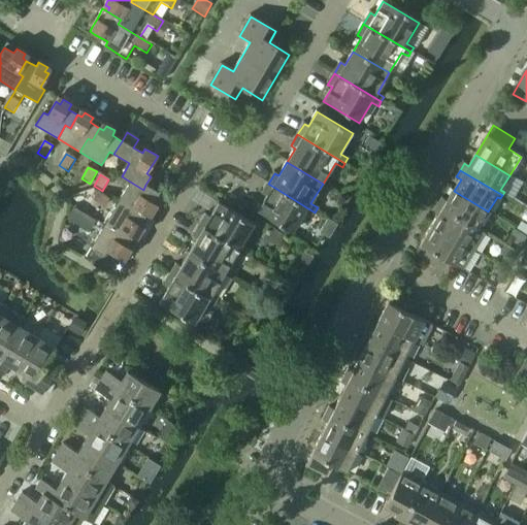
[(130,182),(117,203),(130,211),(133,207),(146,215),(149,210),(153,214),(158,205),(154,202),(159,193),(145,185),(143,190),(130,182)]
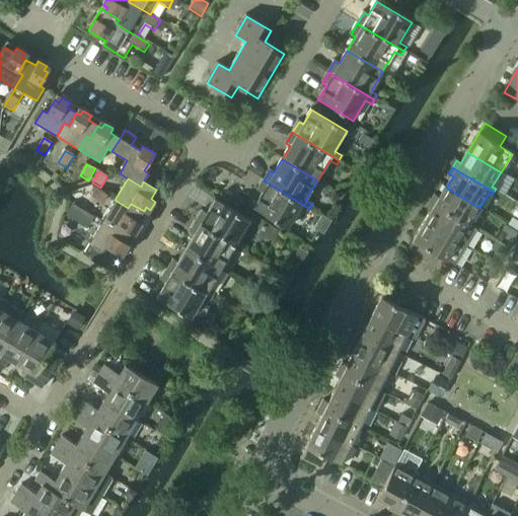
[(307,213),(309,209),(264,180),(256,192),(261,195),(252,209),(288,229),(300,209),(307,213)]
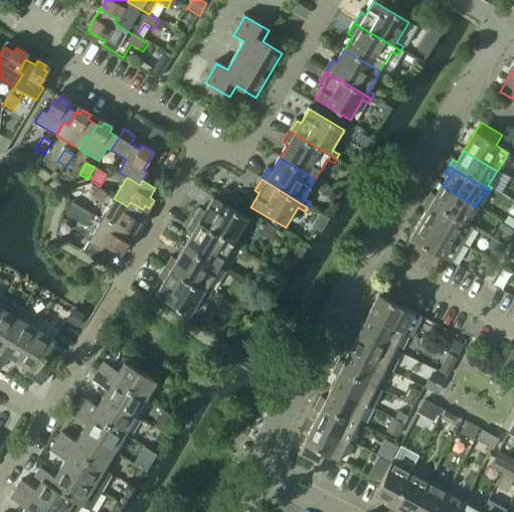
[(432,194),(427,200),(469,225),(470,222),(467,220),(476,206),(443,186),(436,197),(432,194)]
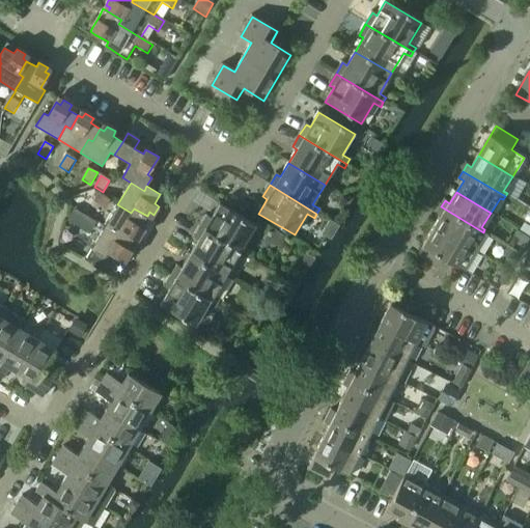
[(101,195),(95,204),(105,210),(110,200),(101,195)]
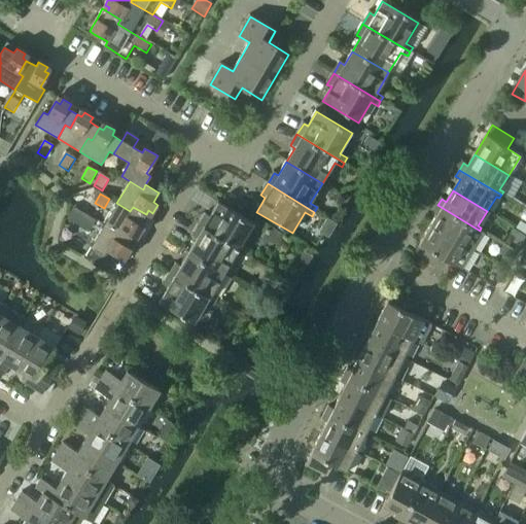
[(116,203),(104,225),(117,233),(119,229),(133,237),(135,233),(140,235),(145,226),(140,223),(146,214),(133,207),(130,211),(116,203)]
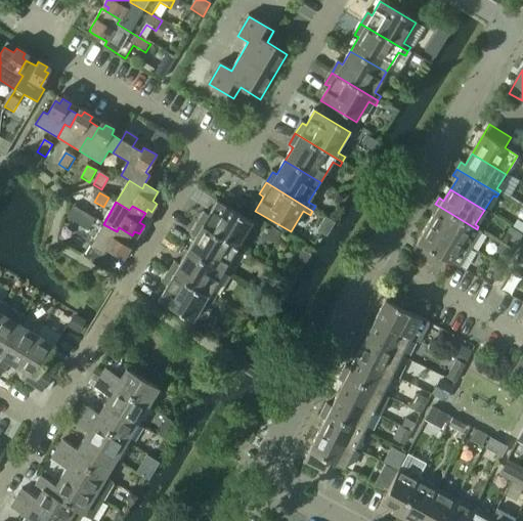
[(204,213),(198,224),(245,253),(247,248),(241,244),(253,223),(217,202),(208,216),(204,213)]
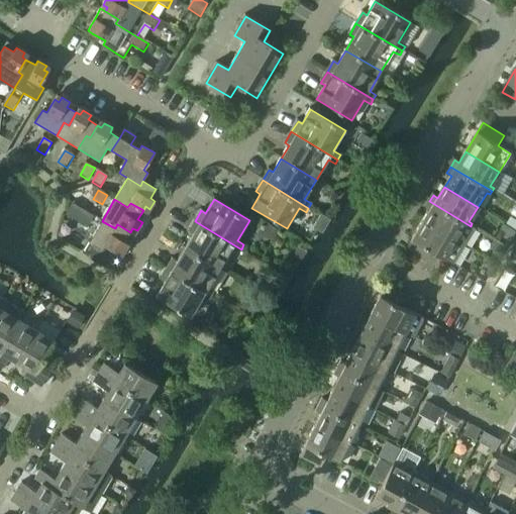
[(423,222),(465,247),(476,230),(471,226),(429,201),(425,208),(430,211),(423,222)]
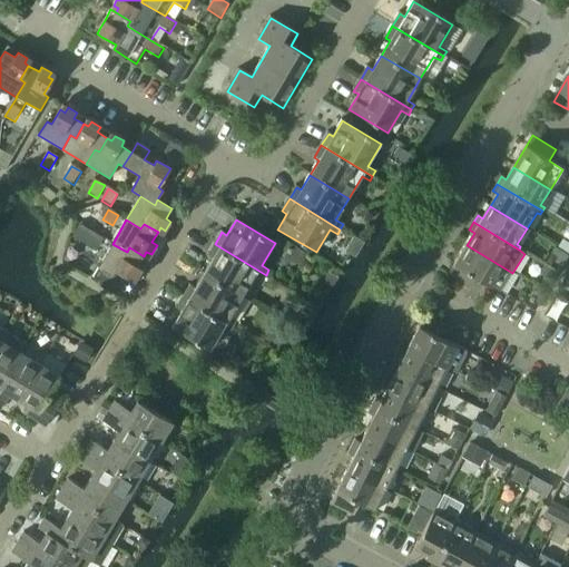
[(90,232),(80,225),(71,238),(82,245),(90,232)]
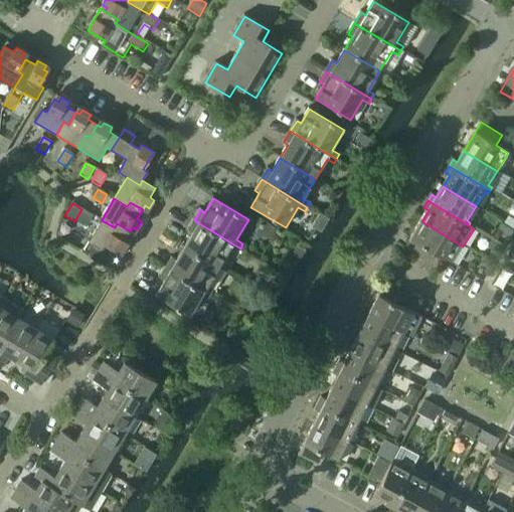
[(513,220),(508,218),(504,224),(513,229),(513,220)]
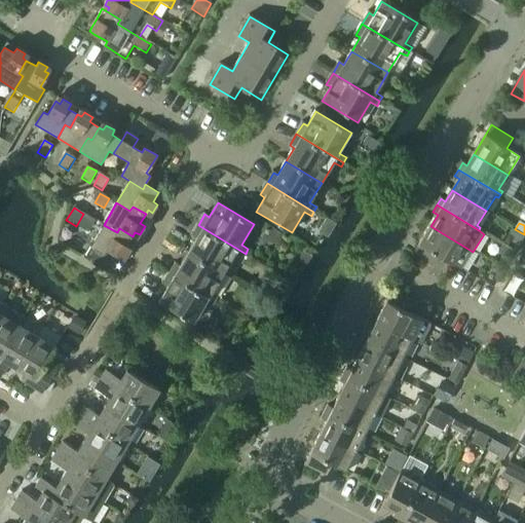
[(104,225),(84,257),(109,270),(117,257),(119,258),(121,254),(126,257),(132,248),(126,246),(133,236),(119,228),(117,232),(104,225)]
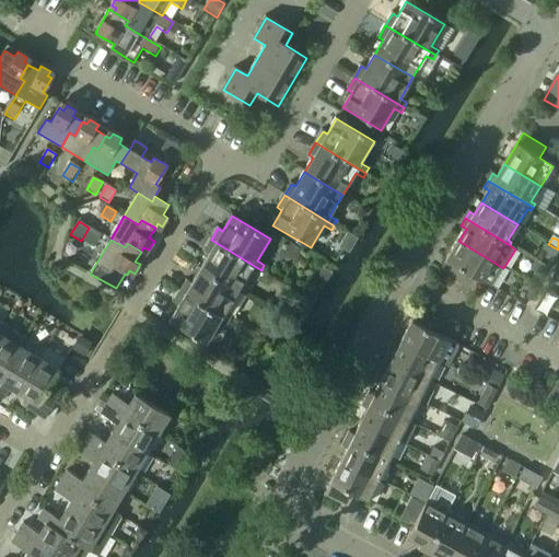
[(209,254),(200,269),(239,292),(252,270),(258,275),(261,270),(211,240),(204,252),(209,254)]
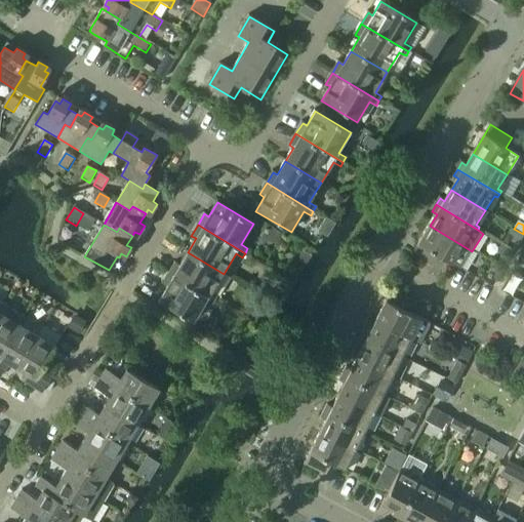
[(472,251),(430,226),(412,254),(433,268),(439,256),(460,270),(472,251)]
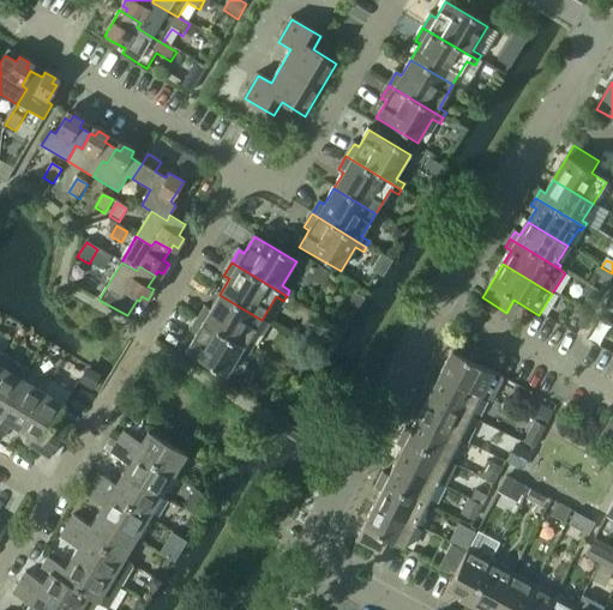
[(319,267),(313,278),(326,284),(332,275),(319,267)]
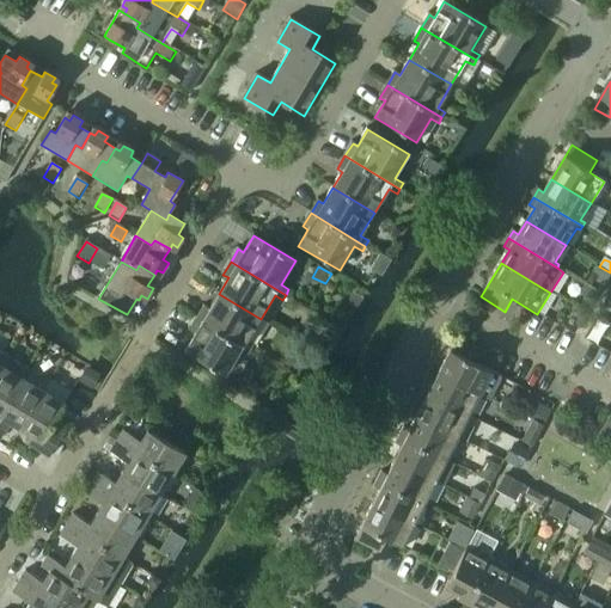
[(246,342),(261,319),(219,294),(209,309),(203,307),(196,319),(251,351),(255,347),(246,342)]
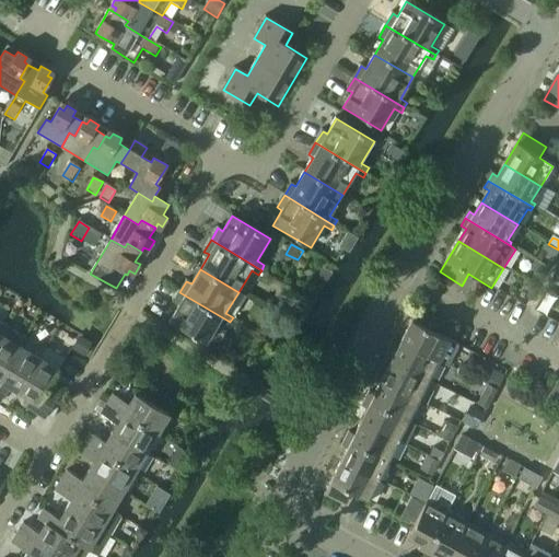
[(230,322),(179,292),(173,304),(177,306),(169,322),(207,345),(220,323),(226,327),(230,322)]
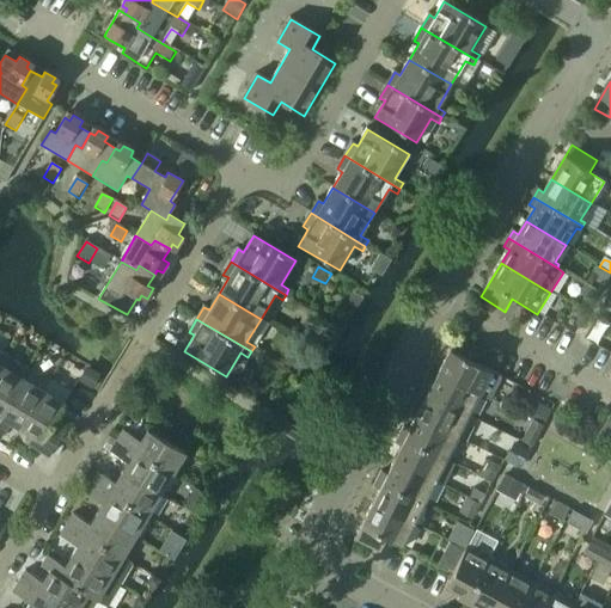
[(438,375),(480,395),(490,401),(502,379),(475,364),(482,352),(456,339),(438,375)]
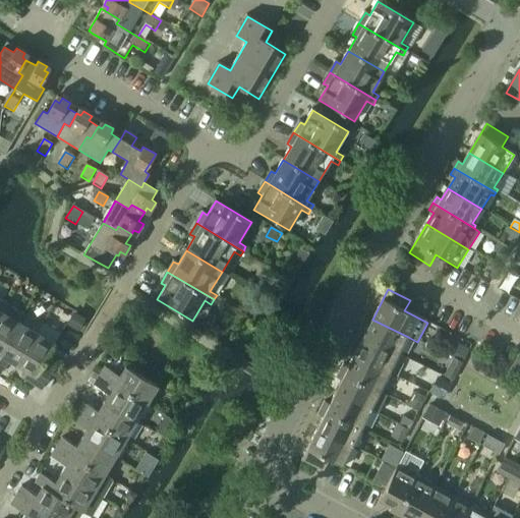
[(24,315),(6,304),(0,314),(0,355),(19,324),(24,315)]
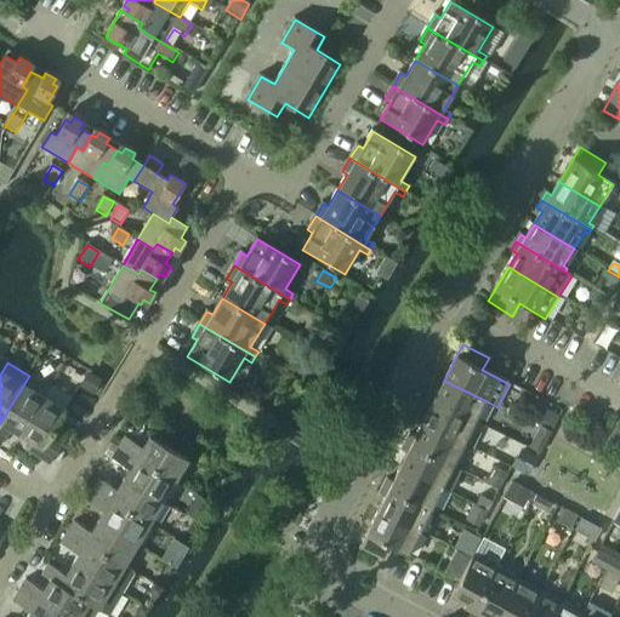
[(427,400),(479,426),(482,422),(477,420),(487,401),(444,381),(438,394),(432,392),(427,400)]
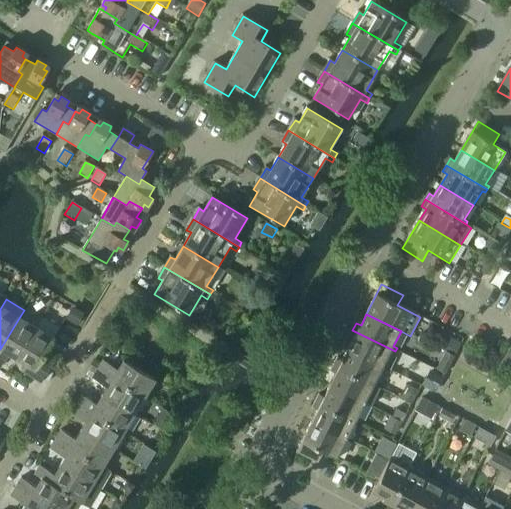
[(36,329),(19,318),(0,349),(0,369),(8,356),(17,361),(36,329)]
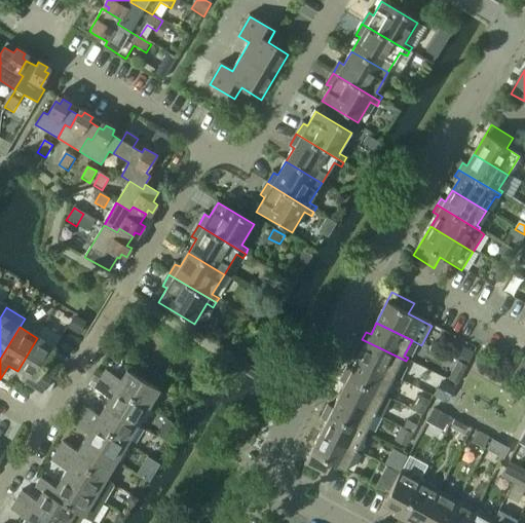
[(37,338),(17,371),(27,376),(23,382),(42,395),(59,368),(47,362),(55,348),(37,338)]
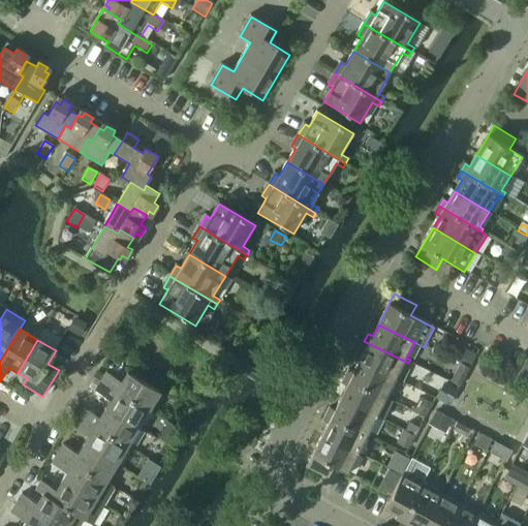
[(407,366),(408,363),(364,341),(361,347),(366,350),(360,362),(396,380),(403,364),(407,366)]
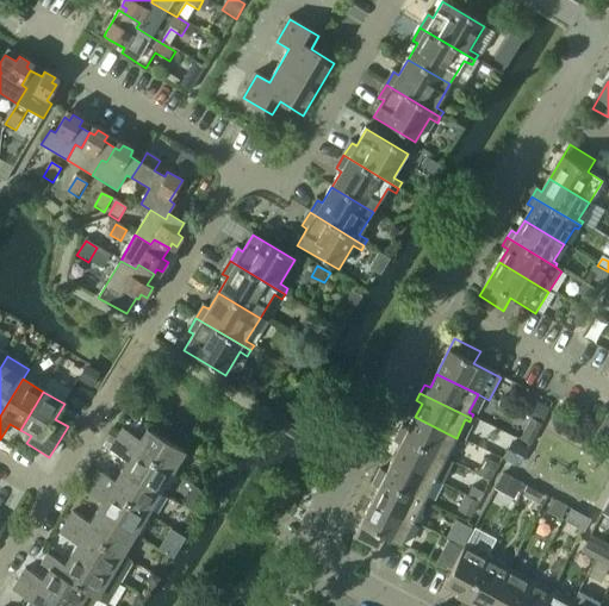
[(402,428),(398,436),(449,462),(452,457),(447,456),(457,438),(415,417),(408,431),(402,428)]
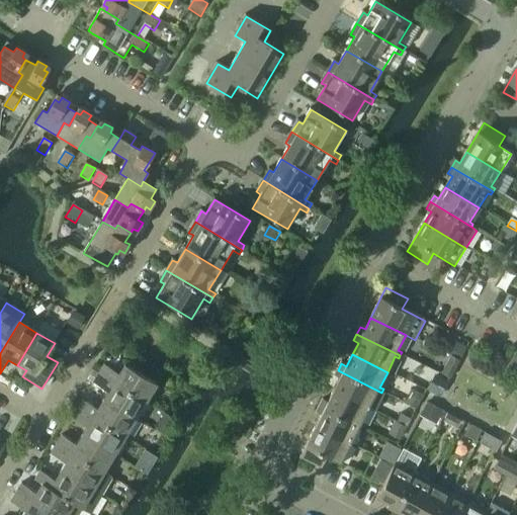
[(516,354),(506,371),(516,376),(516,354)]
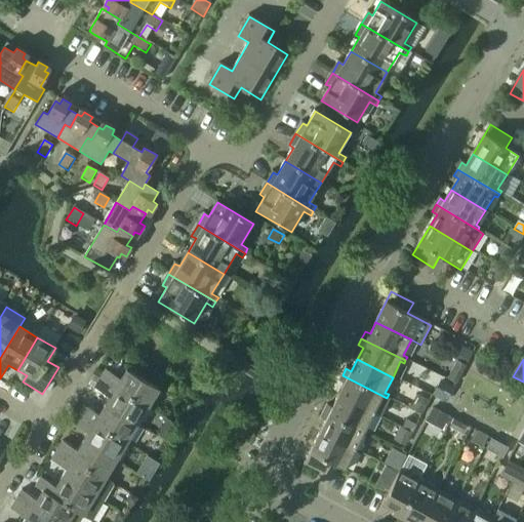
[(457,362),(447,379),(457,385),(467,367),(457,362)]
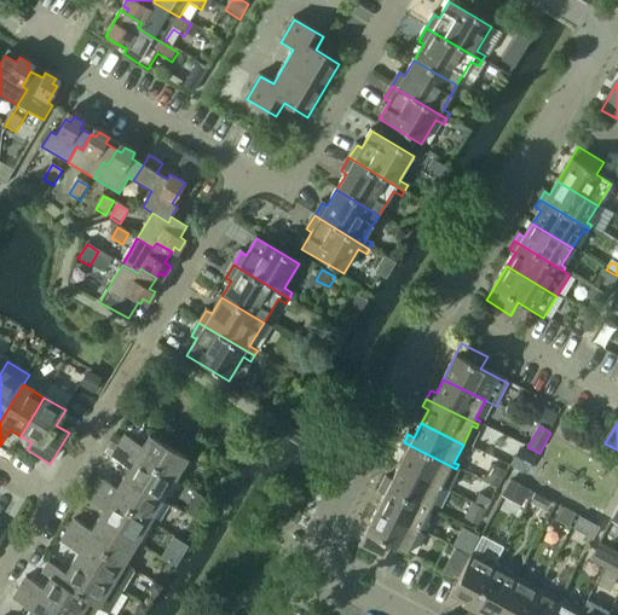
[(125,437),(119,447),(175,481),(188,460),(149,436),(143,447),(125,437)]
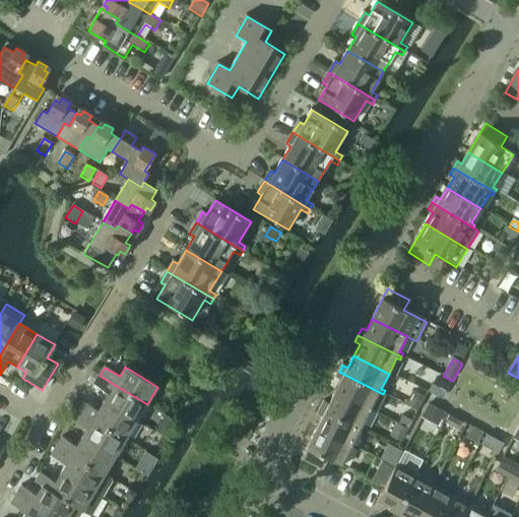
[(381,397),(383,394),(339,372),(336,379),(341,381),(335,393),(370,410),(378,395),(381,397)]
